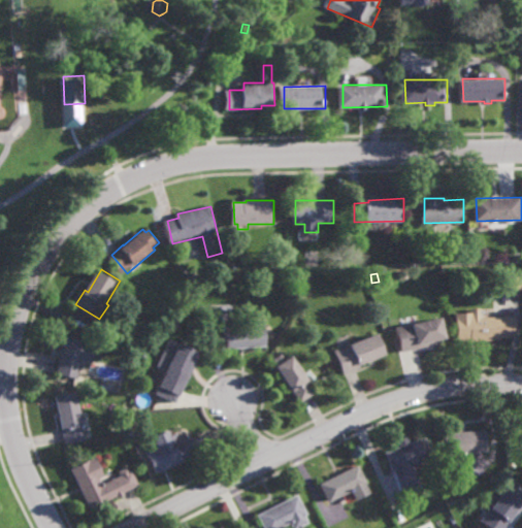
[(521,275),(510,275),(510,291),(521,290),(521,275)]
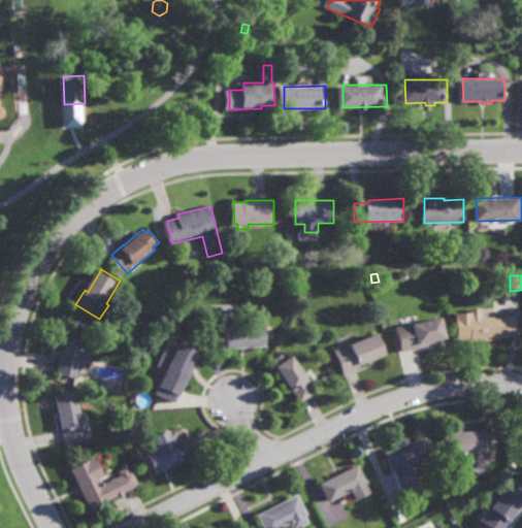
[(174,325),(170,318),(177,312),(182,320),(174,325)]
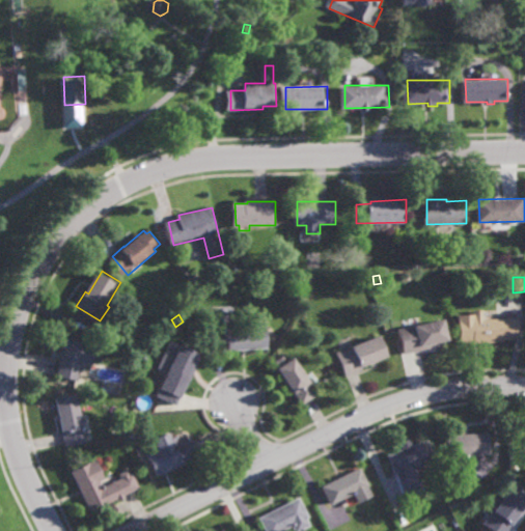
[(475,319),(518,317),(519,339),(502,340),(502,341),(495,341),(495,342),(472,343),(472,342),(459,342),(458,314),(475,314),(475,319)]
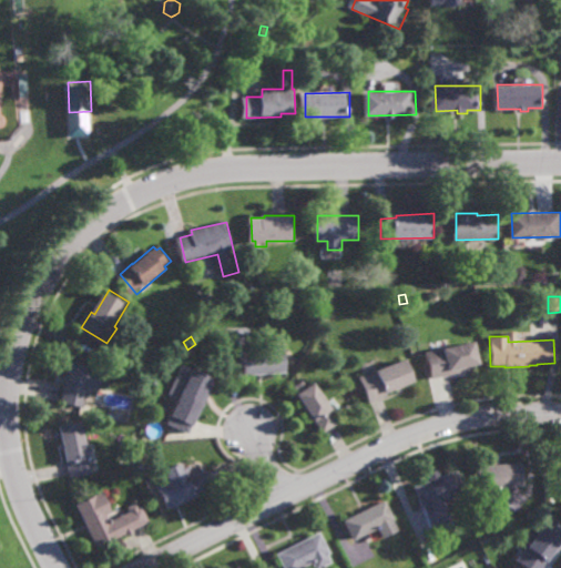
[(430,379),(424,352),(471,341),(477,364),(468,366),(469,371),(430,379)]
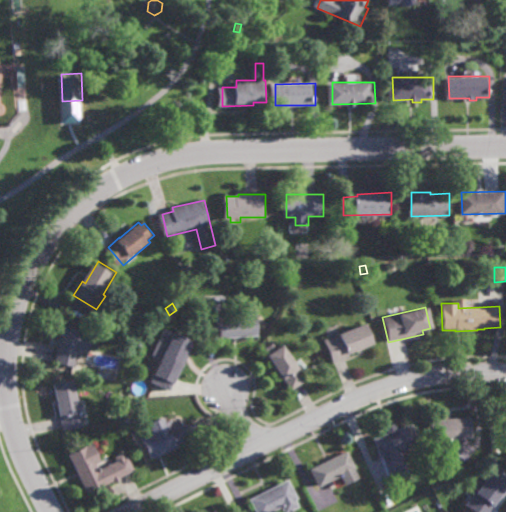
[(252,315),(257,315),(259,335),(216,339),(214,318),(240,316),(240,309),(252,308),(252,315)]
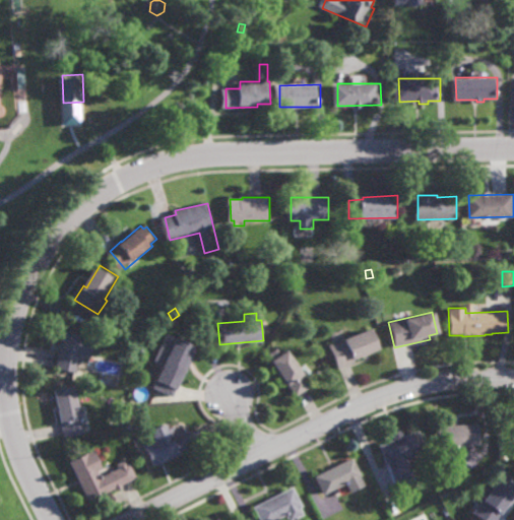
[(338,369),(329,345),(371,328),(379,349),(354,360),(356,363),(338,369)]
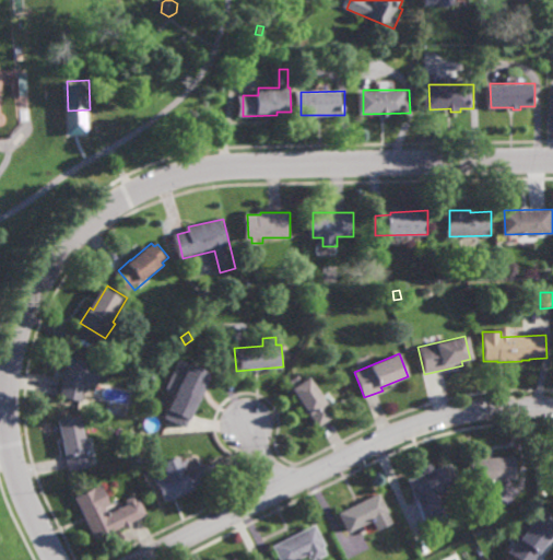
[(102,383),(92,381),(87,401),(65,396),(73,356),(107,364),(102,383)]
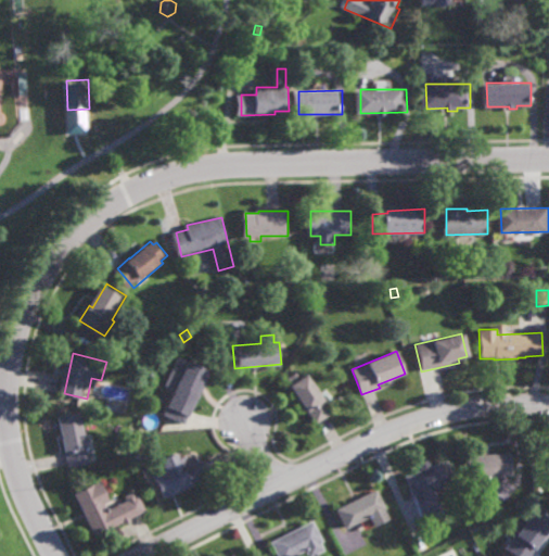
[(192,412),(169,401),(176,388),(188,362),(207,370),(203,382),(205,383),(192,412)]
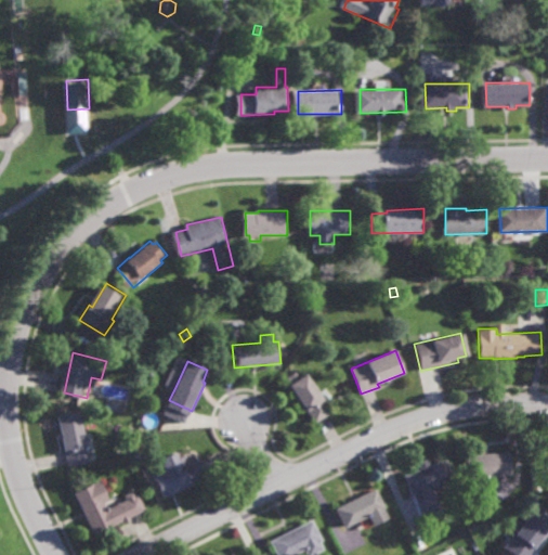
[(300,377),(307,374),(311,381),(313,379),(322,394),(321,394),(333,413),(317,424),(308,410),(307,411),(289,386),(291,384),(287,378),(297,372),(300,377)]
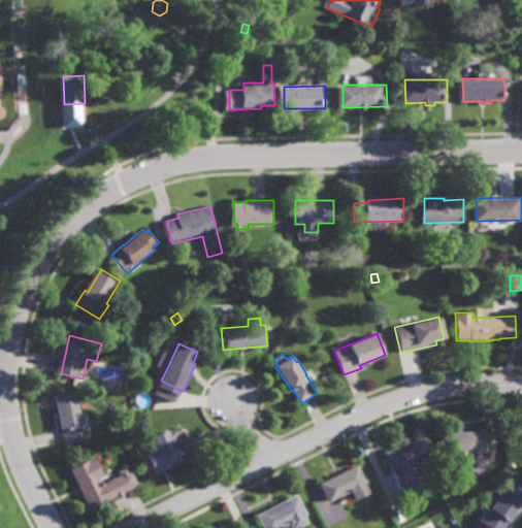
[(90,440),(71,444),(68,430),(67,430),(60,395),(80,391),(88,425),(87,426),(90,440)]
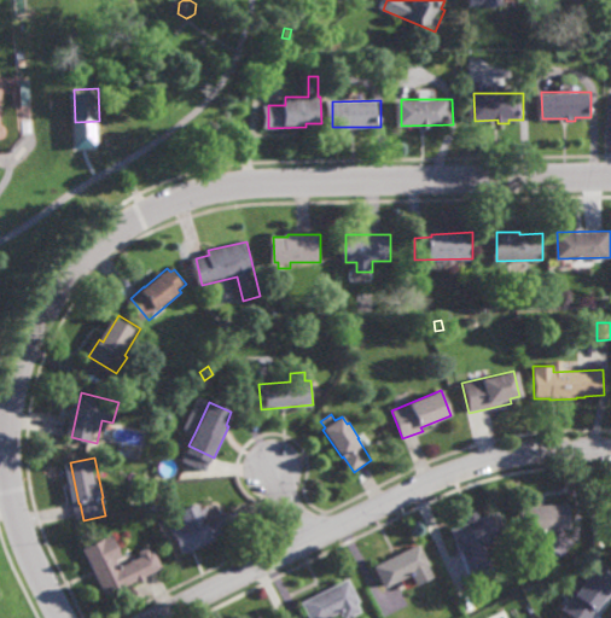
[(523,548),(518,509),(568,503),(571,529),(543,532),(545,544),(523,548)]
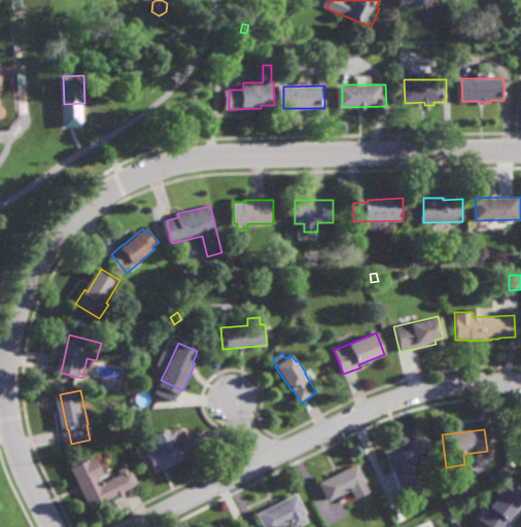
[(180,436),(187,433),(198,457),(166,471),(165,469),(159,471),(149,451),(166,443),(163,436),(177,430),(180,436)]
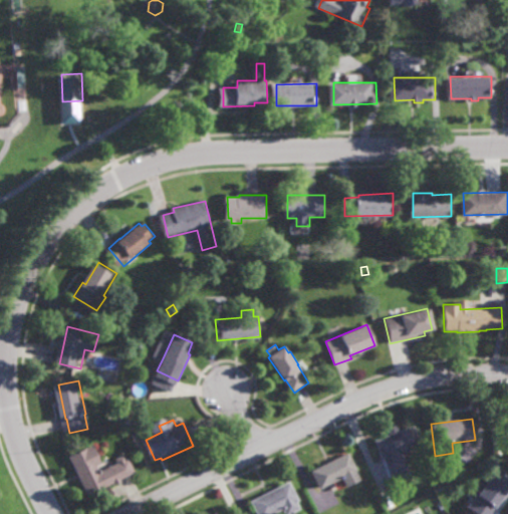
[(382,461),(374,441),(412,427),(419,447),(382,461)]
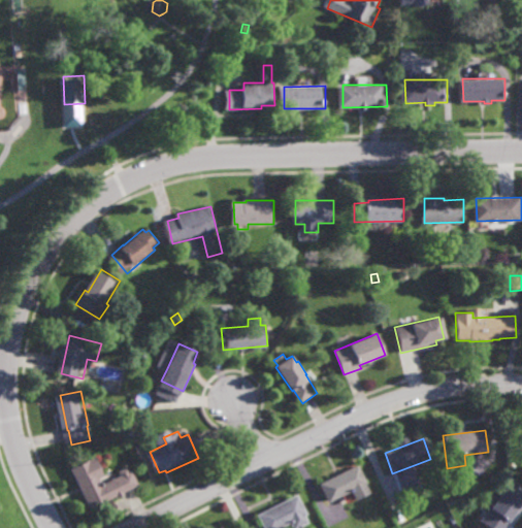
[(104,479),(107,485),(122,477),(129,493),(96,509),(76,469),(100,457),(109,476),(104,479)]
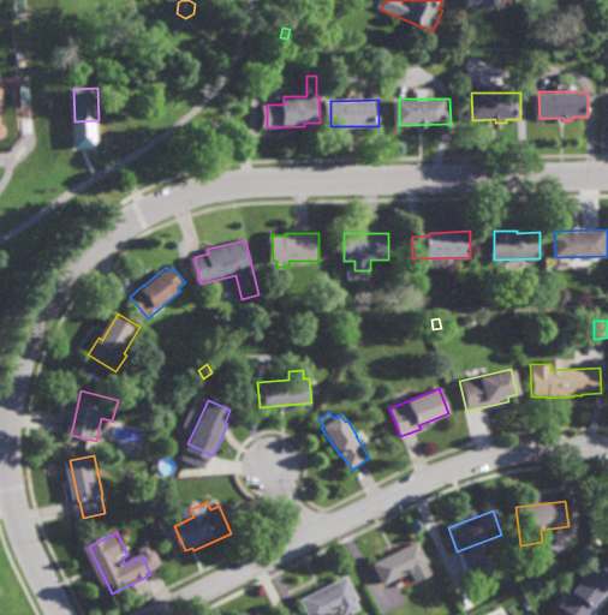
[(433,574),(417,583),(412,573),(385,586),(374,565),(419,543),(429,563),(428,563),(433,574)]
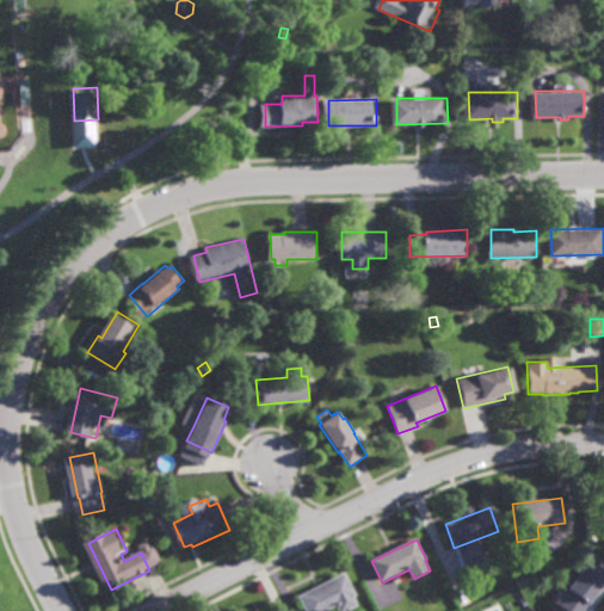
[(590,610),(568,610),(559,604),(592,561),(603,571),(603,594),(590,610)]
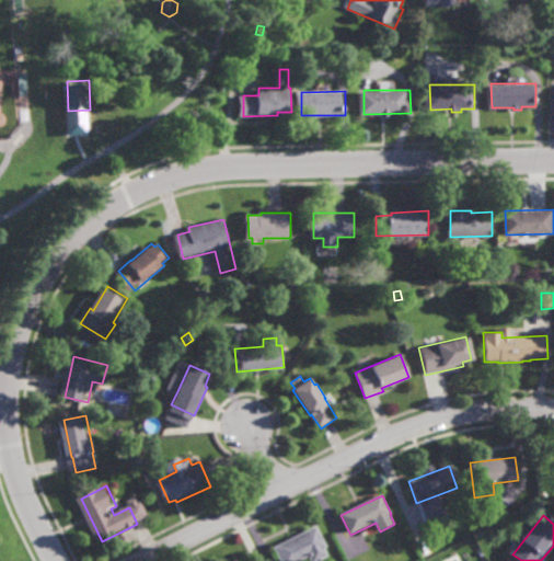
[(330,556),(319,560),(313,560),(311,556),(300,560),(281,560),(276,548),(319,527),(327,547),(326,548),(330,556)]
